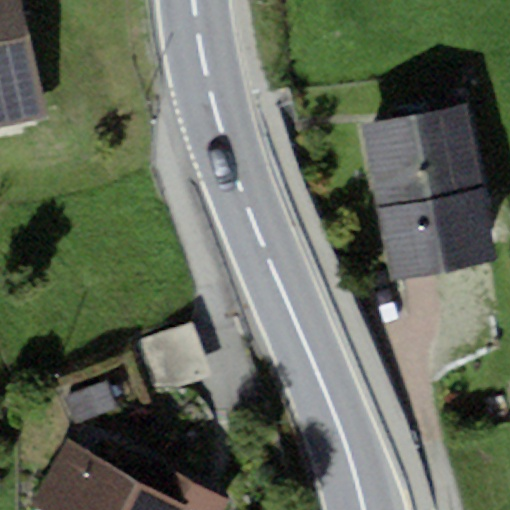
[(0,0),(0,125),(47,114),(20,0),(0,0)]
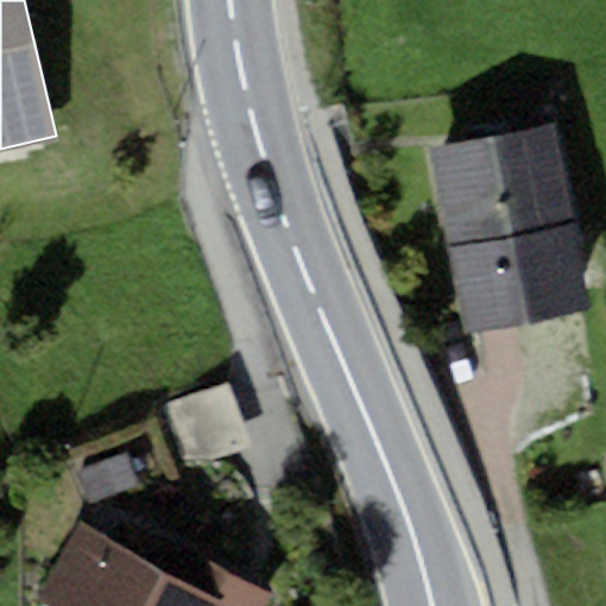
[(556,124),(430,147),(464,332),(589,307),(556,124)]
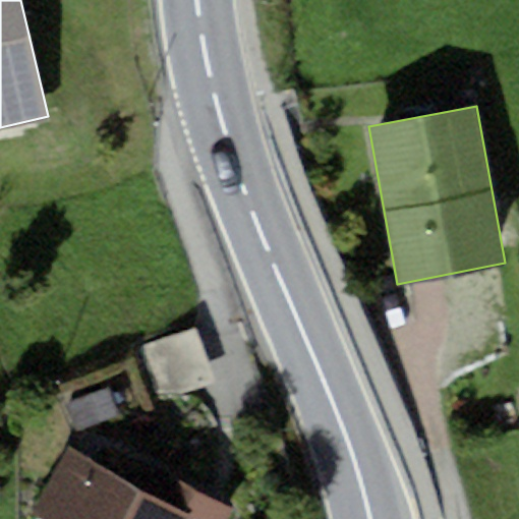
[(196,327),(137,347),(157,401),(215,381),(196,327)]
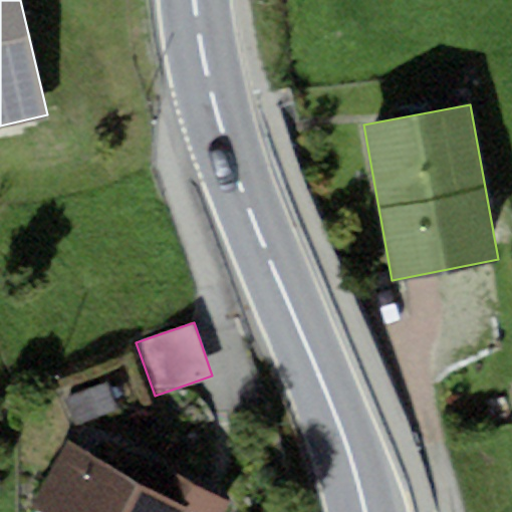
[(105,380),(63,397),(74,425),(116,409),(105,380)]
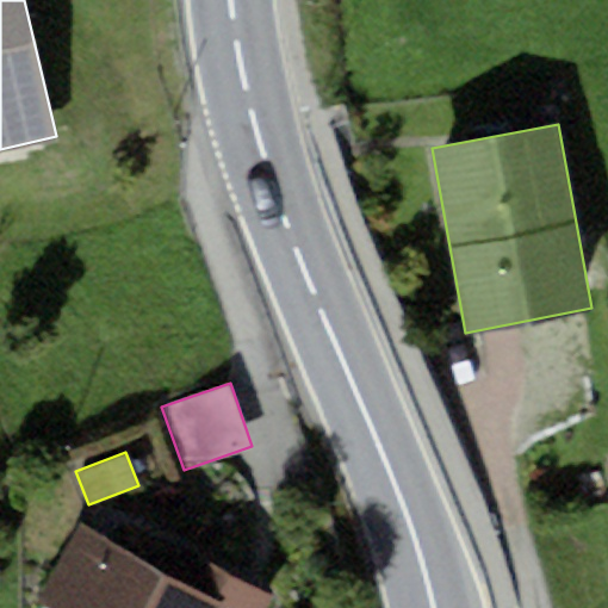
[(50,607),(265,607),(273,595),(185,548),(171,576),(79,527),(39,602),(50,607)]
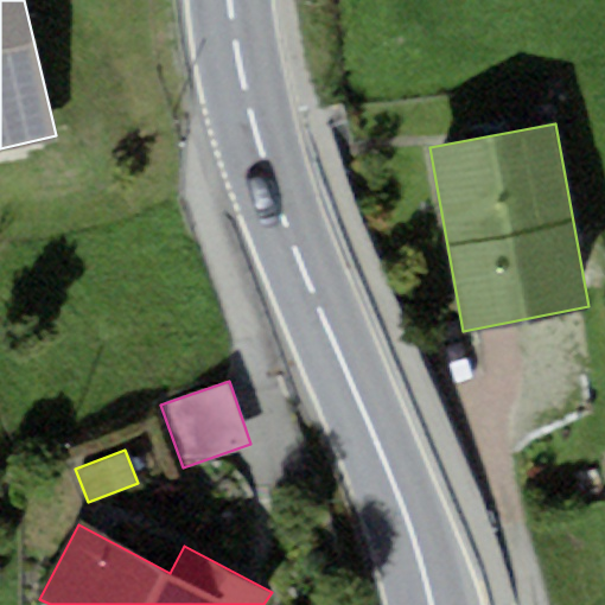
All buildings are outlined.
